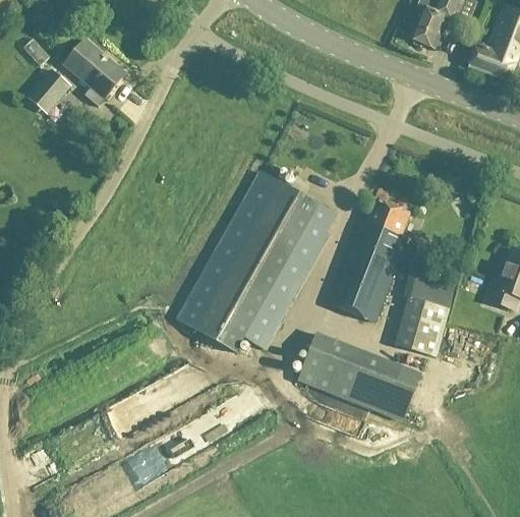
[(453,19),(460,0),(418,0),(416,5),(421,7),(409,38),(411,39),(412,43),(420,46),(423,44),(434,48),(446,17),(453,19)]
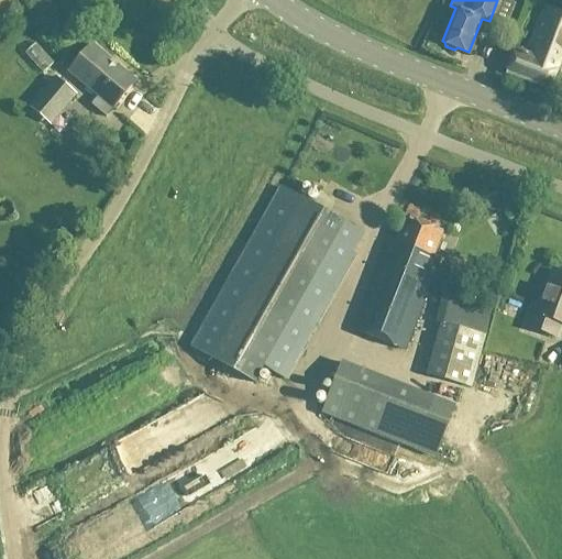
[(515,46),(505,72),(548,88),(561,54),(561,11),(544,4),(527,52),(515,46)]
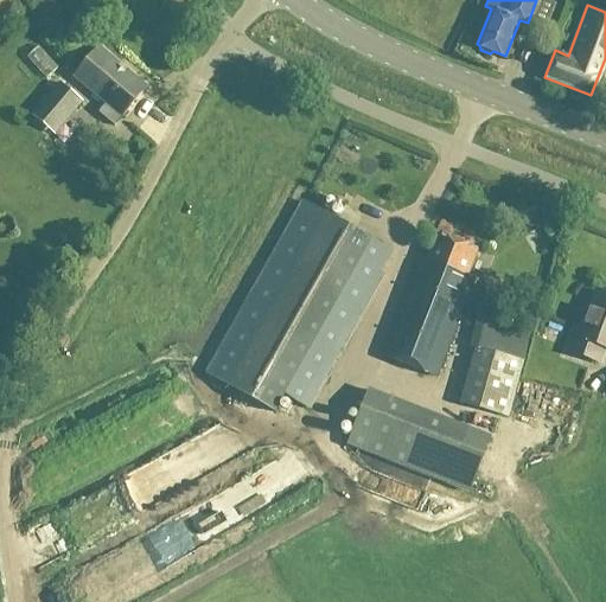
[(99,45),(74,74),(121,114),(146,84),(99,45)]
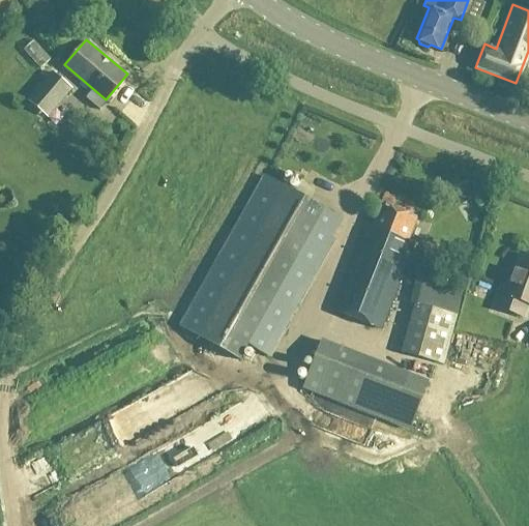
[(48,116),(71,86),(51,68),(27,98),(48,116)]
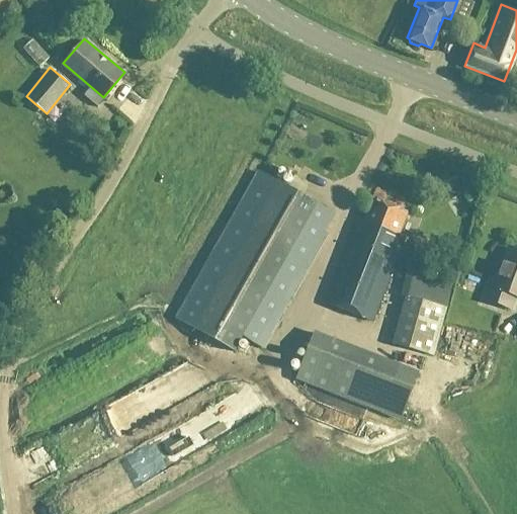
[(78,89),(64,111),(85,124),(99,103),(78,89)]
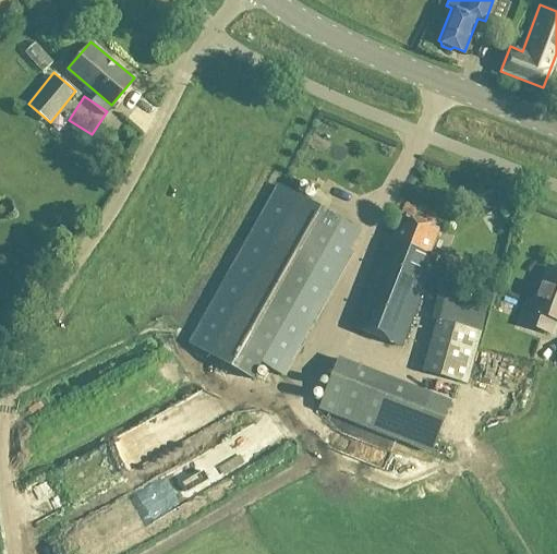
[(277,182),(253,225),(189,340),(253,376),(262,360),(280,371),(350,247),(347,244),(356,227),(277,182)]
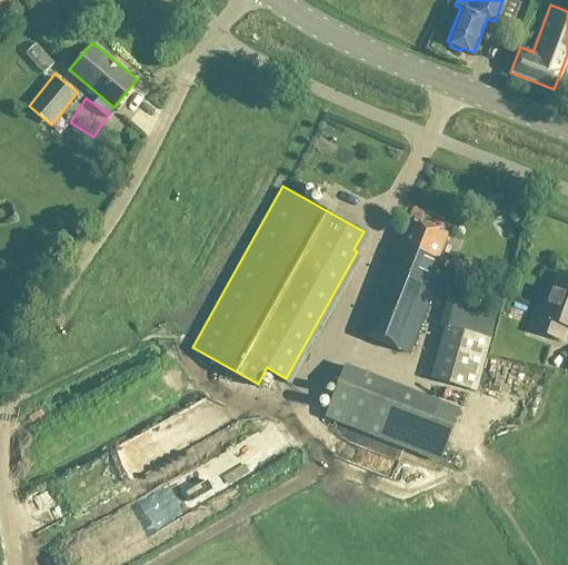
[(388,253),(358,329),(409,349),(444,260),(437,257),(447,231),(409,217),(395,255),(388,253)]
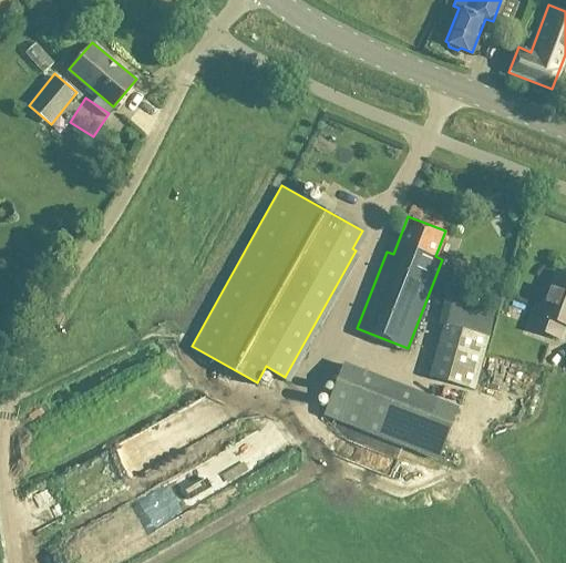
[(536,302),(528,325),(561,336),(565,323),(565,272),(556,268),(544,304),(536,302)]
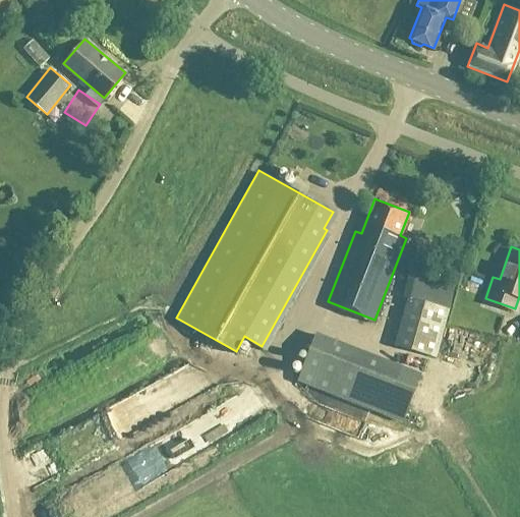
[(409,297),(408,297),(395,344),(434,355),(447,307),(424,301),(409,297)]
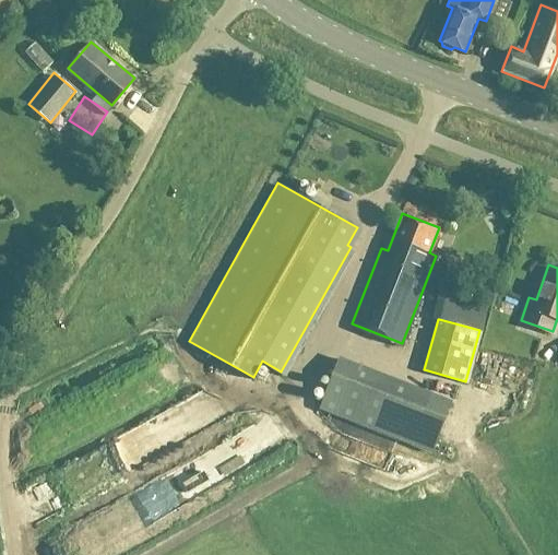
[(319,406),(410,441),(430,450),(450,400),(339,356),(319,406)]
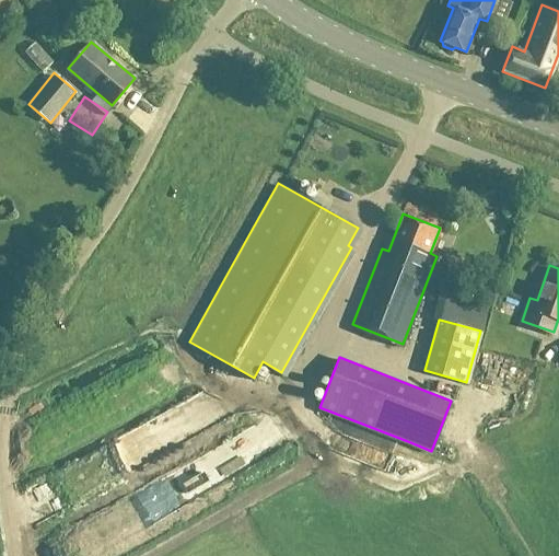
[(113,440),(128,466),(195,427),(185,410),(138,438),(132,429),(113,440)]
